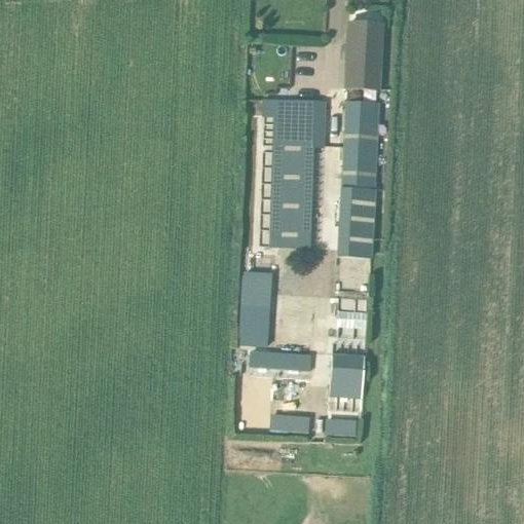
[(345,89),(378,90),(382,25),(349,23),(345,89)]
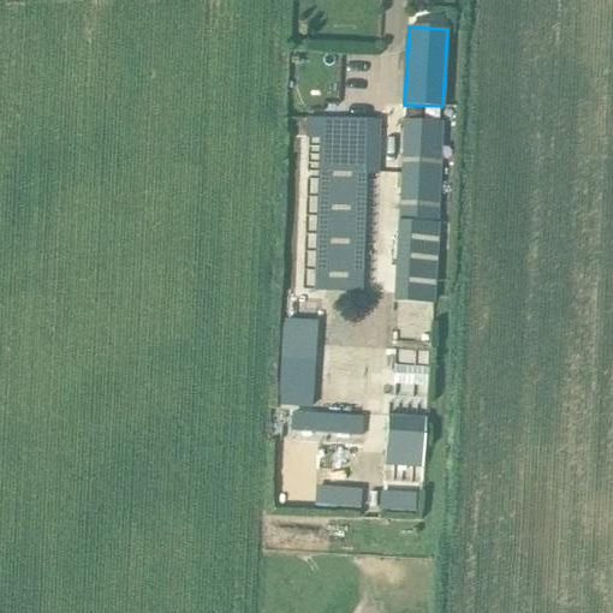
[(356,177),(349,168),(379,170),(379,138),(381,138),(381,118),(322,115),(316,287),(363,290),(367,177),(356,177)]
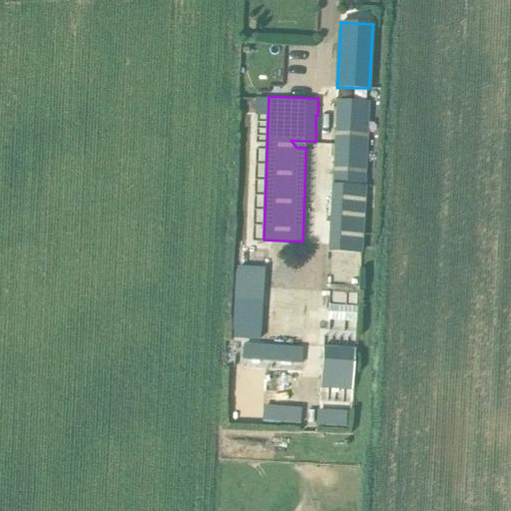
[(338,98),(334,181),(333,181),(329,249),(363,251),(367,183),(371,100),(338,98)]
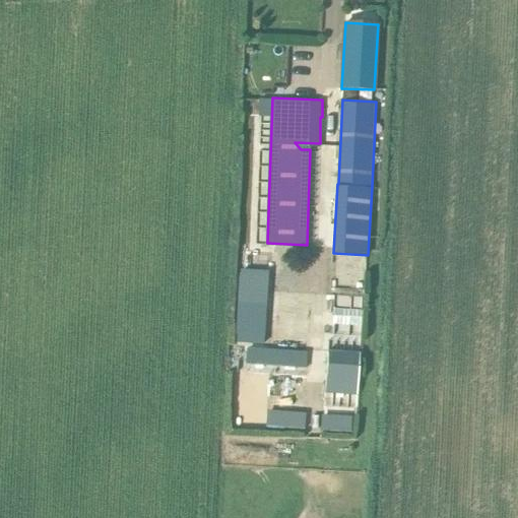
[(269,300),(240,299),(239,339),(268,340),(269,300)]
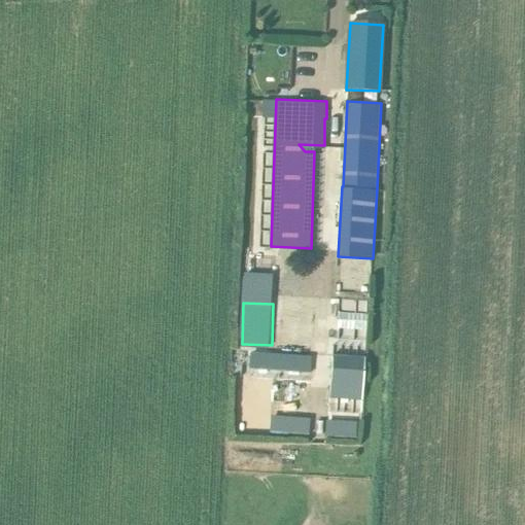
[(340,311),(339,327),(369,328),(370,312),(340,311)]
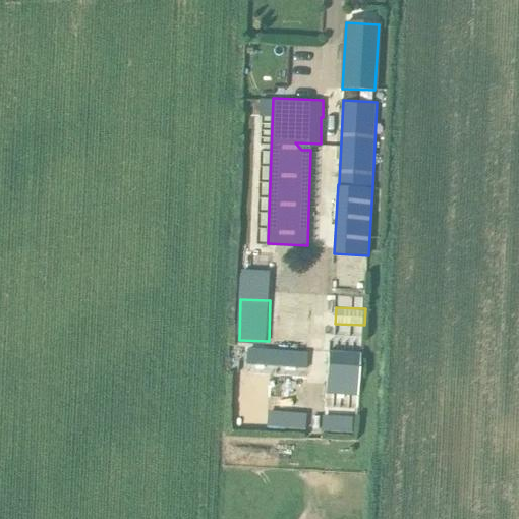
[(310,363),(311,347),(250,346),(249,362),(310,363)]
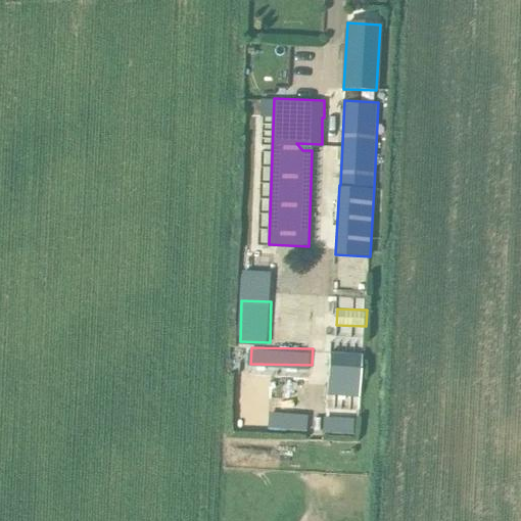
[(330,350),(330,358),(329,372),(328,393),(361,395),(363,352),(330,350)]
